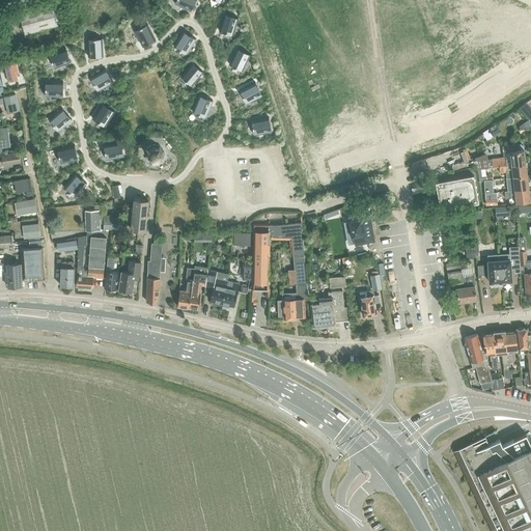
[(175,0),(174,3),(191,11),(195,0),(175,0)]
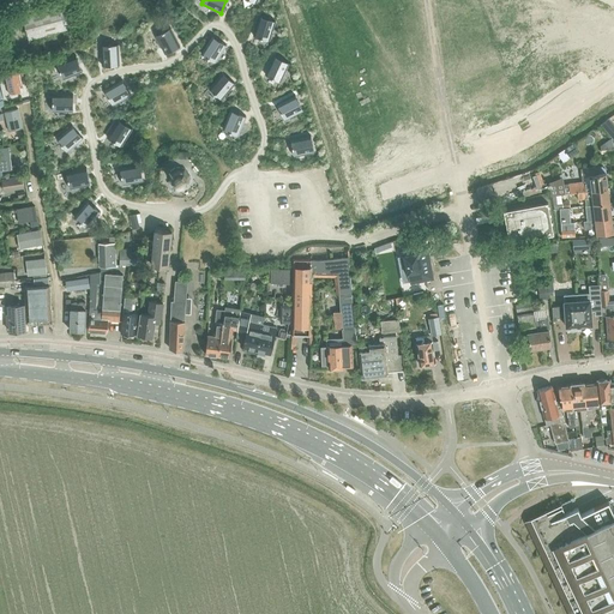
[(23,17),(29,40),(76,26),(68,4),(23,17)]
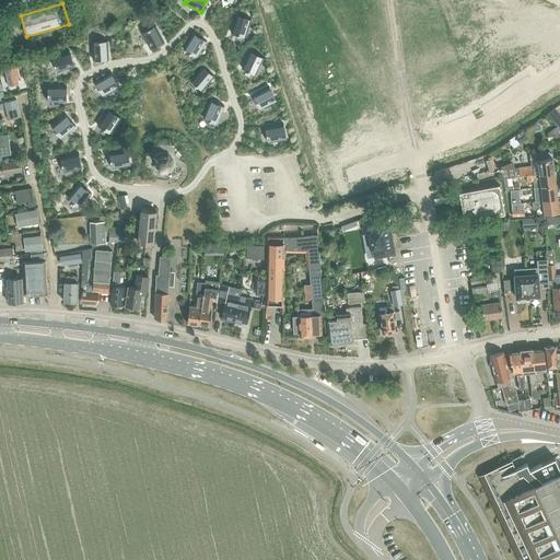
[(236,14),(231,33),(245,37),(252,19),(236,14)]
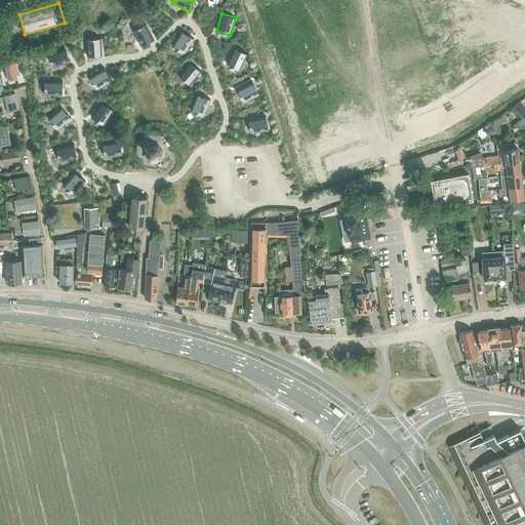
[(146,24),(132,31),(140,46),(154,39),(146,24)]
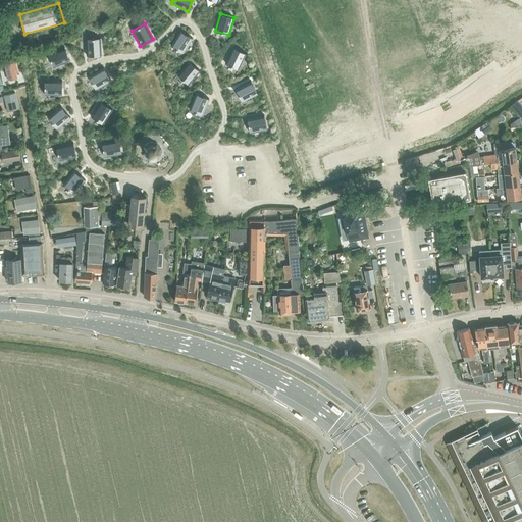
[(180,31),(170,46),(183,53),(193,38),(180,31)]
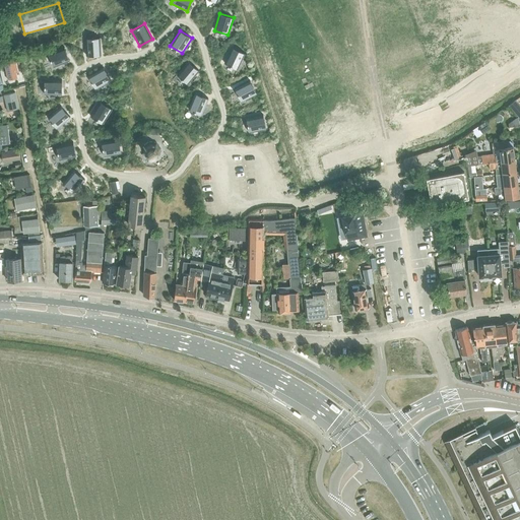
[(101,55),(100,38),(85,39),(86,56),(101,55)]
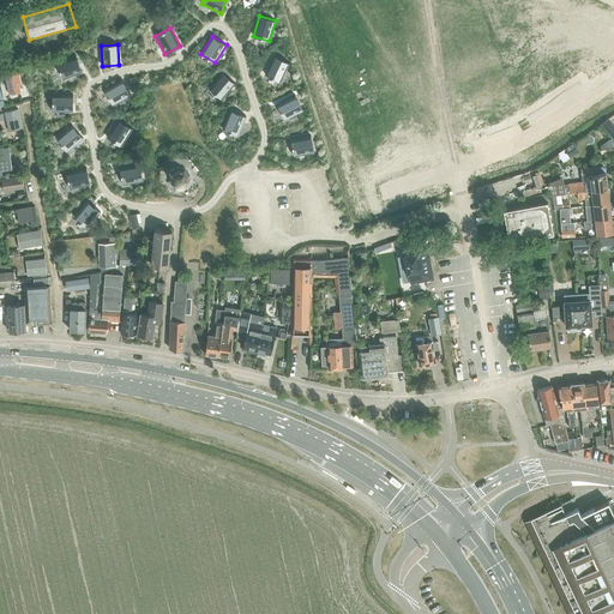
[(76,55),(56,64),(62,79),(82,71),(76,55)]
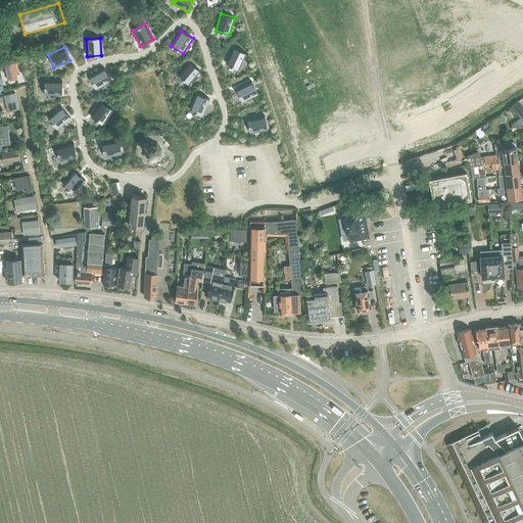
[(233,47),(226,63),(227,62),(232,65),(231,66),(233,67),(233,66),(238,68),(238,69),(246,53),(245,53),(245,54),(240,52),(240,51),(237,49),(237,50),(234,48),(233,47)]
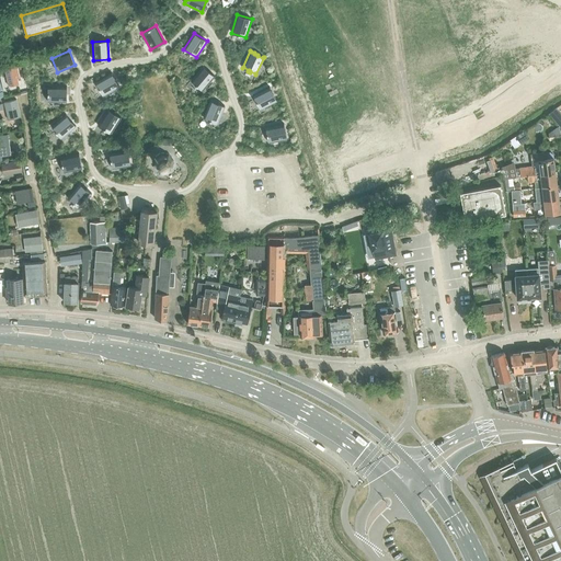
[(4,69),(9,87),(20,83),(19,78),(20,77),(18,66),(4,69)]
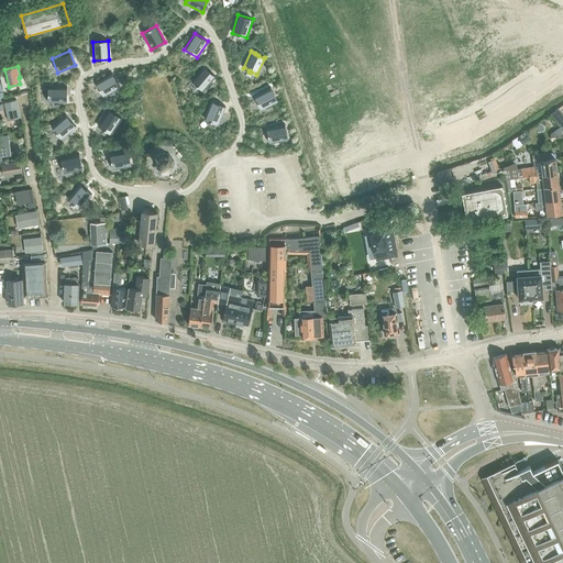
[(203,66),(191,80),(203,91),(216,76),(203,66)]
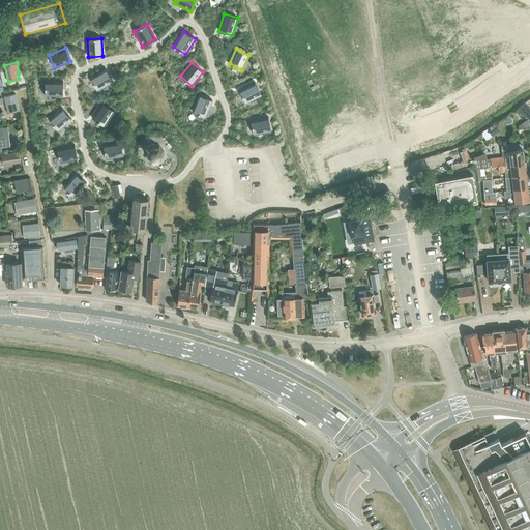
[(106,68),(90,78),(97,90),(113,82),(106,68)]
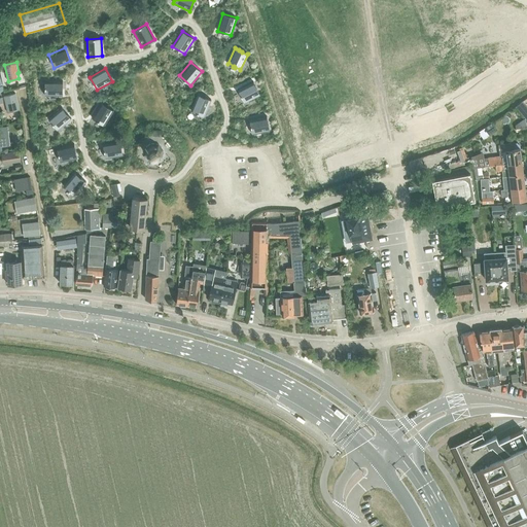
[(44,81),(44,96),(63,96),(63,81),(44,81)]
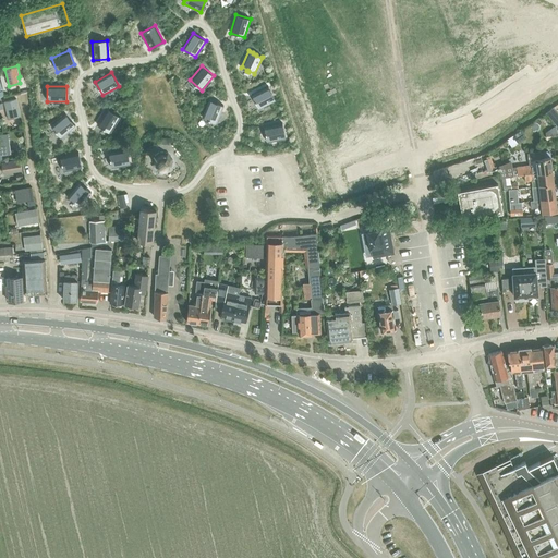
[(268,86),(252,95),(258,109),(276,100),(268,86)]
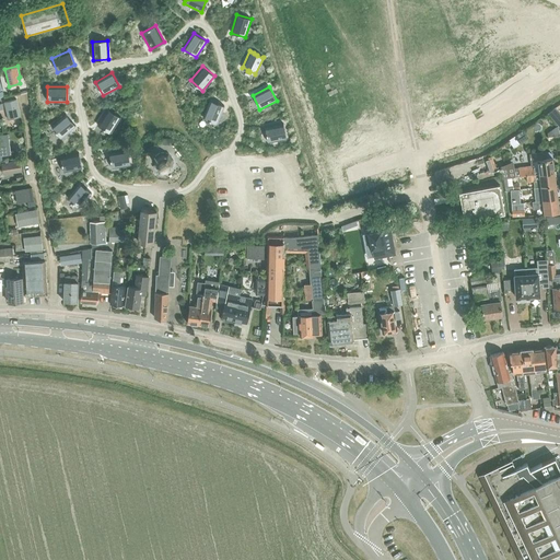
[(21,116),(16,100),(3,103),(8,119),(21,116)]
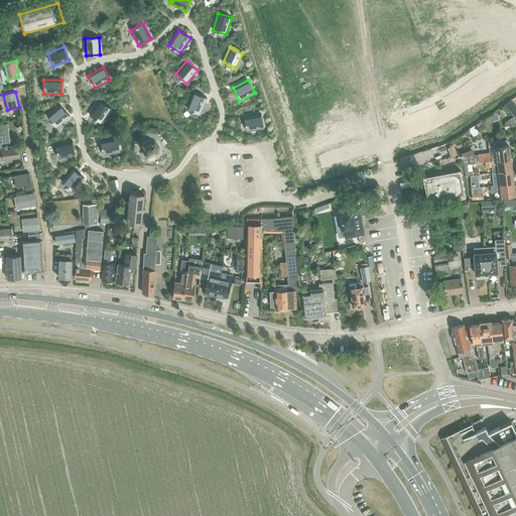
[(194,92),(186,108),(200,114),(207,98),(194,92)]
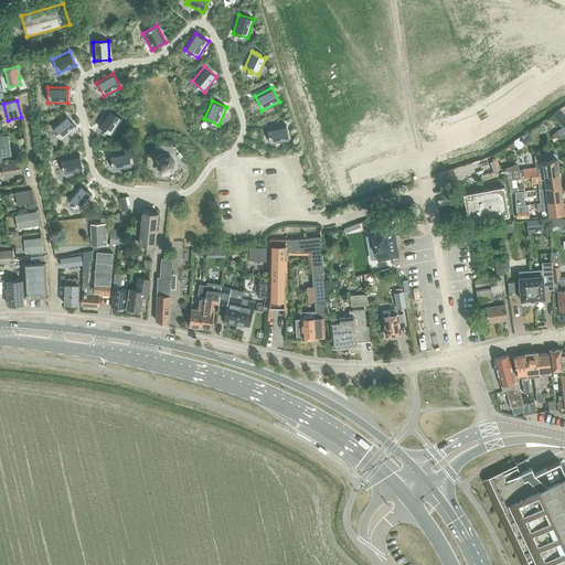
[(108,110),(98,126),(112,135),(121,118),(108,110)]
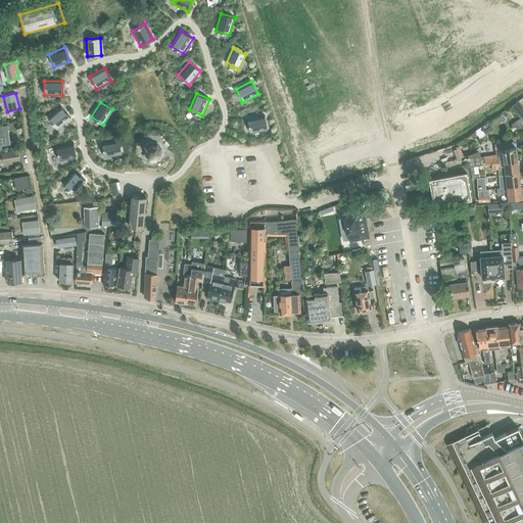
[(61,106),(48,117),(57,129),(70,117),(61,106)]
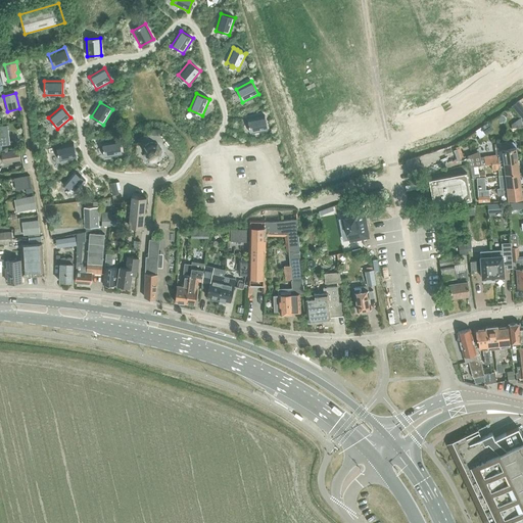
[(265,115),(247,119),(250,133),(268,130),(265,115)]
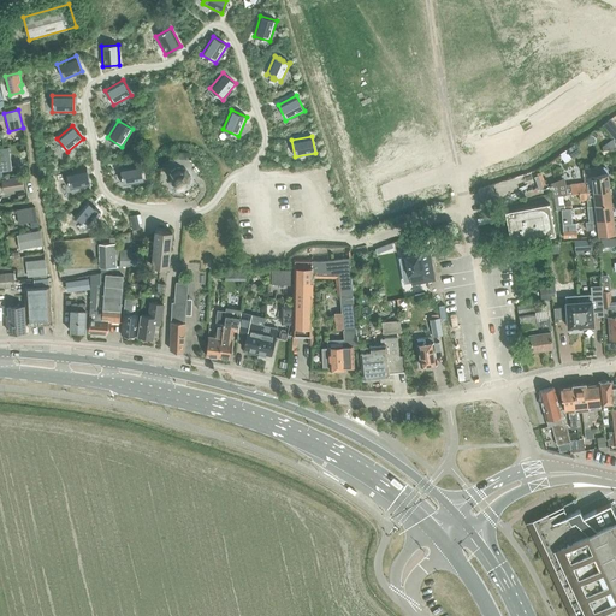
[(602,146),(603,154),(615,152),(615,138),(602,146)]
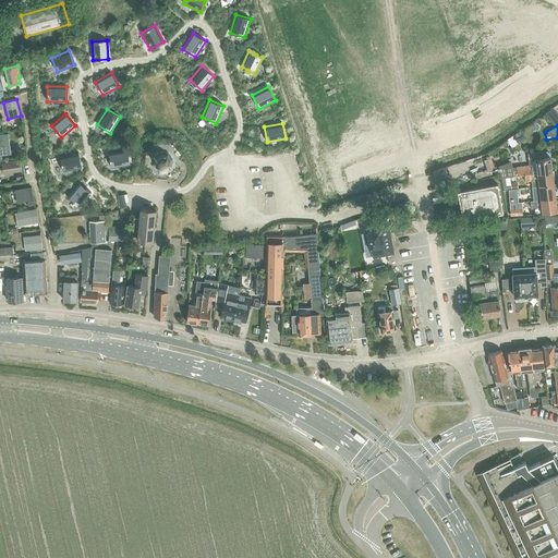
[(520,130),(512,135),(518,143),(525,137),(520,130)]
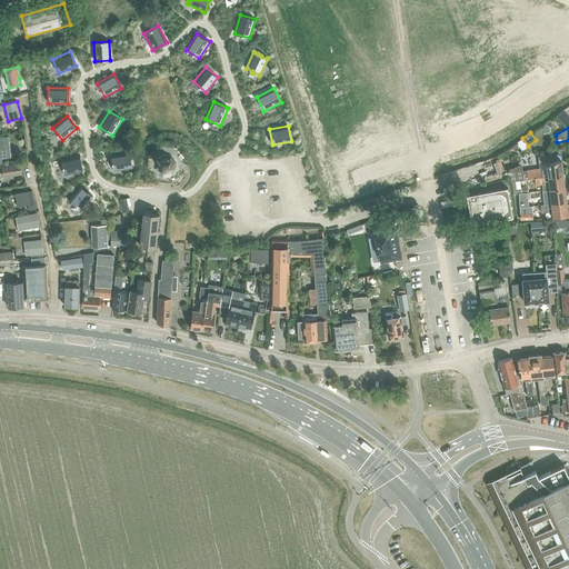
[(11,157),(8,136),(0,137),(0,157),(1,158),(11,157)]
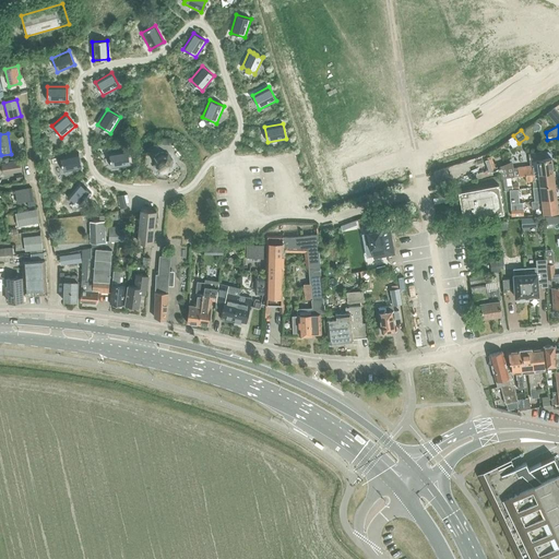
[(128,150),(109,153),(111,168),(130,165),(128,150)]
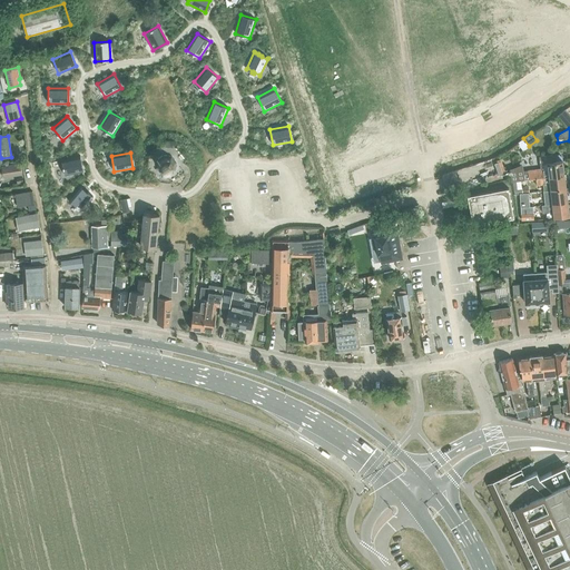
[(528,178),(536,177),(564,174),(562,159),(561,154),(556,155),(556,154),(538,156),(540,168),(527,170),(528,178)]
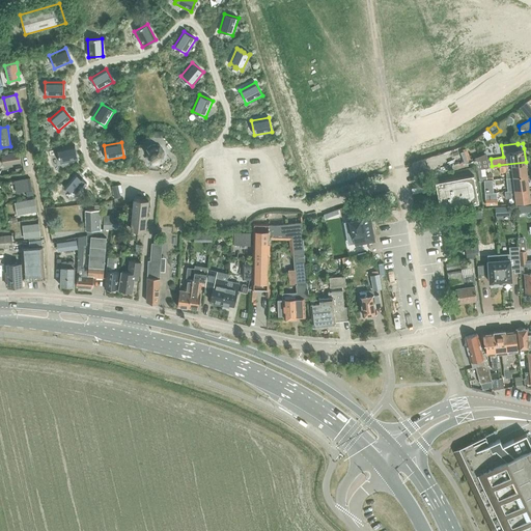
[(75,145),(57,148),(60,163),(78,160),(75,145)]
